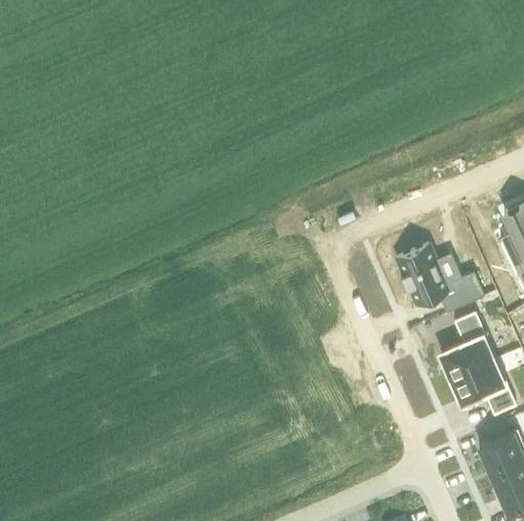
[(523,203),(502,214),(523,257),(523,258),(511,266),(523,292),(523,203)]
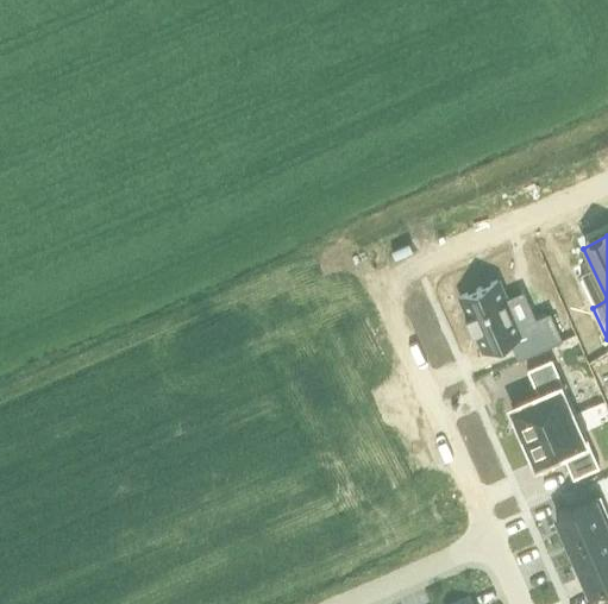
[(516,331),(496,284),(459,301),(468,319),(463,320),(471,338),(475,335),(483,354),(507,344),(516,364),(562,344),(549,316),(516,331)]
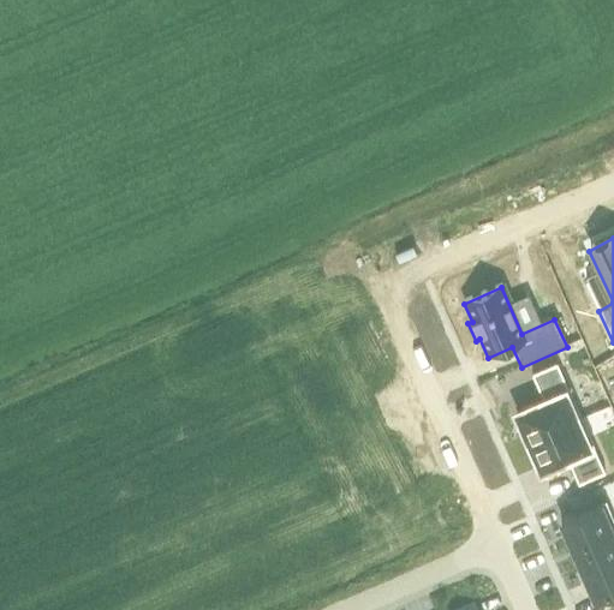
[(580,420),(568,392),(567,392),(556,365),(531,376),(542,402),(516,414),(519,424),(517,424),(525,444),(580,420)]
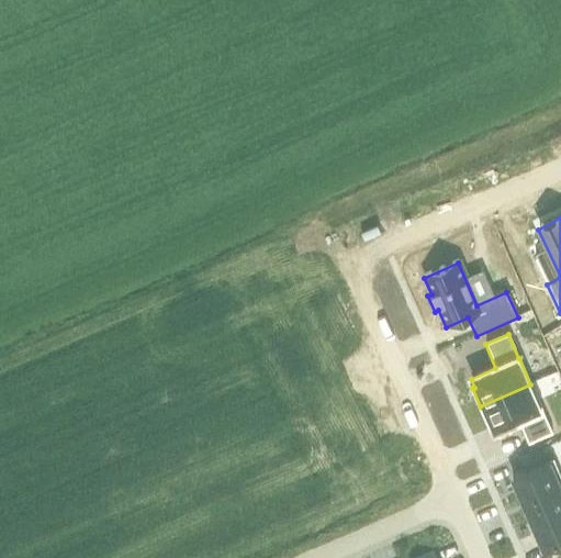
[(541,411),(530,384),(480,406),(487,424),(490,424),(493,432),(517,422),(528,446),(552,435),(541,411)]
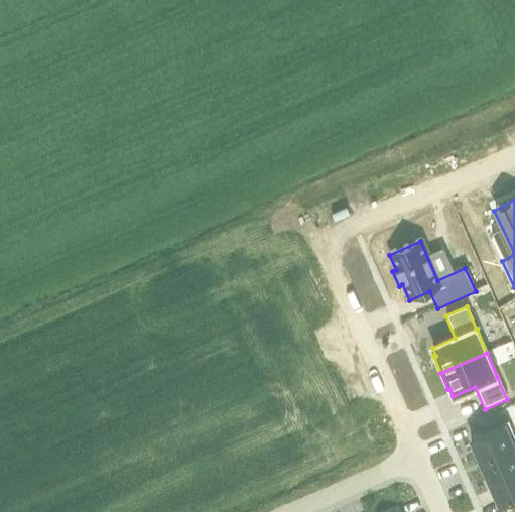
[(479,435),(470,439),(479,462),(514,445),(514,441),(507,423),(500,426),(495,415),(475,424),(479,435)]
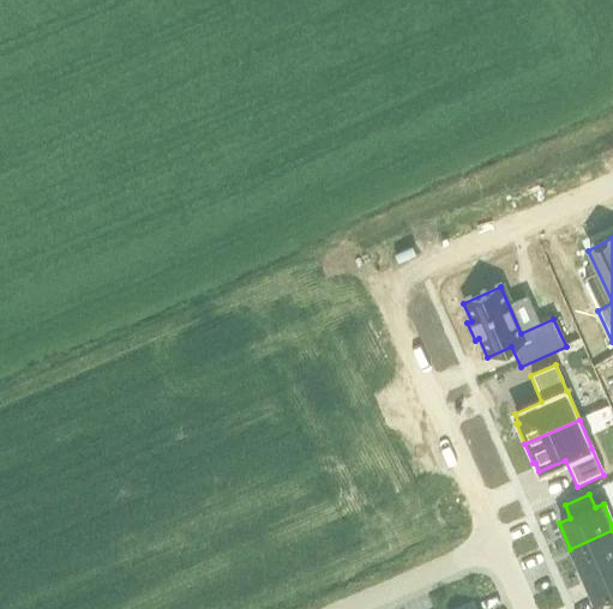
[(612,530),(570,549),(582,574),(612,560),(612,530)]
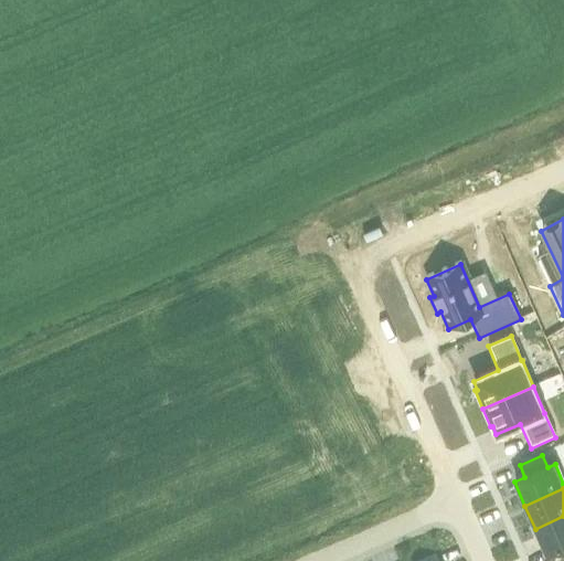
[(563,516),(535,529),(545,553),(563,544),(563,516)]
